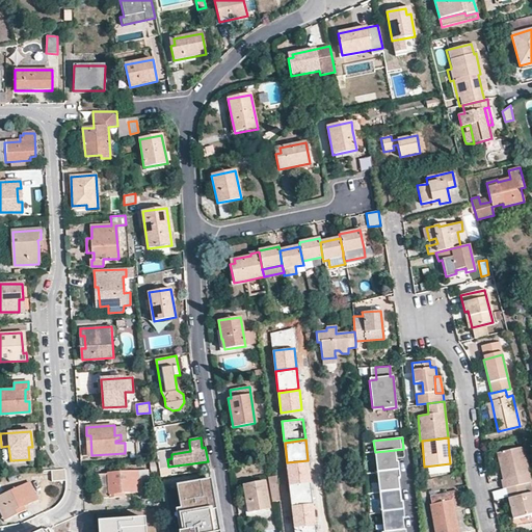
[(170,447),(171,454),(190,451),(189,444),(170,447)]
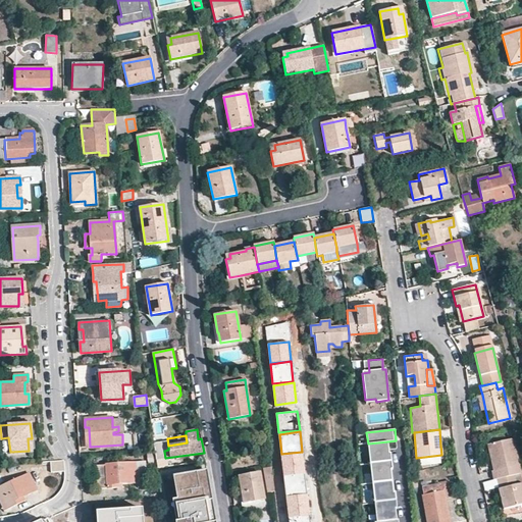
[(512,438),(487,444),(493,470),(491,471),(493,479),(496,478),(514,474),(520,473),(512,438)]
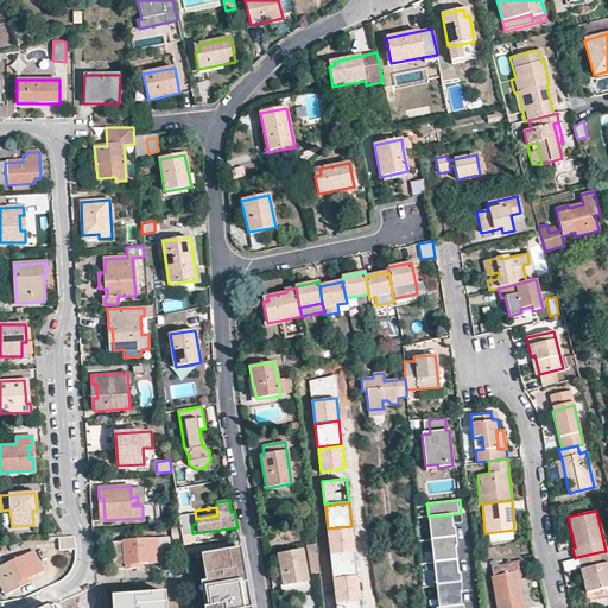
[(453,527),(451,514),(429,517),(431,539),(456,537),(455,527),(453,527)]
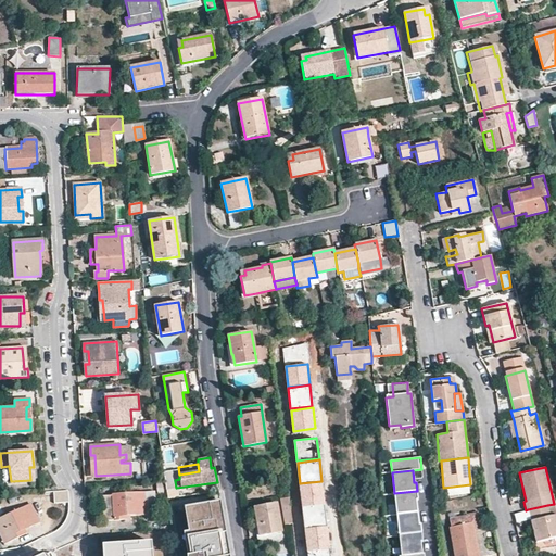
[(164,476),(164,481),(166,493),(167,497),(174,496),(172,475),(164,476)]
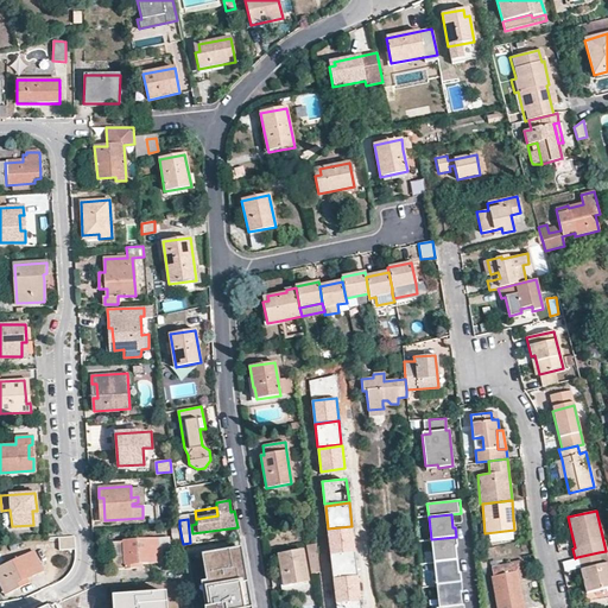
[(179,526),(171,526),(172,539),(182,539),(179,526)]
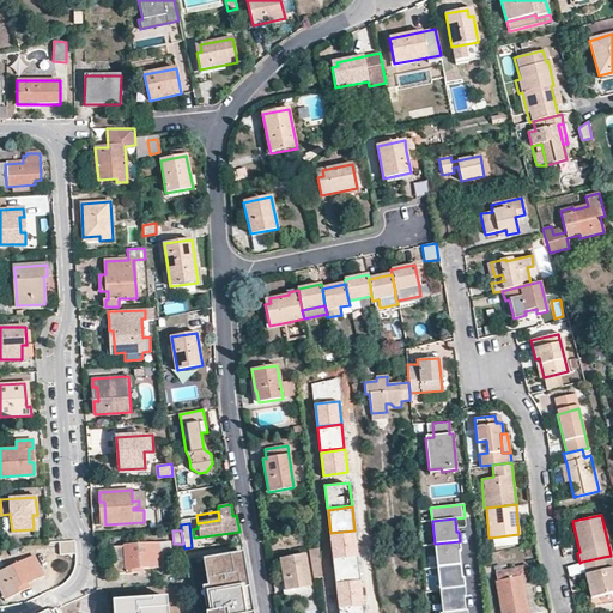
[(354,532),(331,534),(333,558),(357,554),(354,532)]
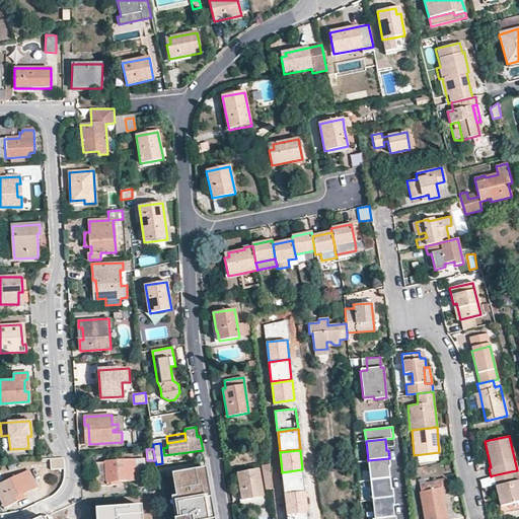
[(64,457),(50,459),(51,469),(65,467),(64,457)]
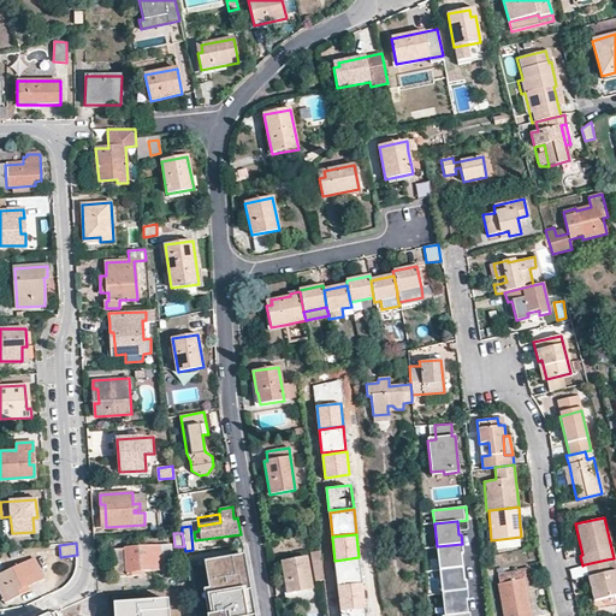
[(462,567),(461,554),(463,554),(462,544),(437,546),(439,570),(462,567)]
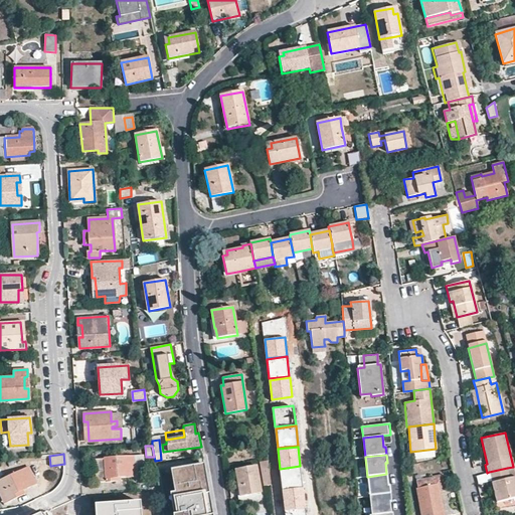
[(96,483),(121,481),(121,477),(144,476),(143,456),(104,458),(104,459),(95,460),(96,483)]
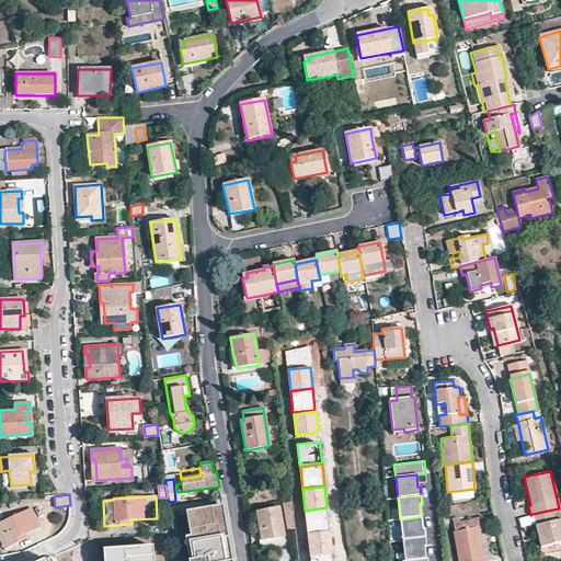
[(471,503),(457,506),(458,514),(473,511),(471,503)]
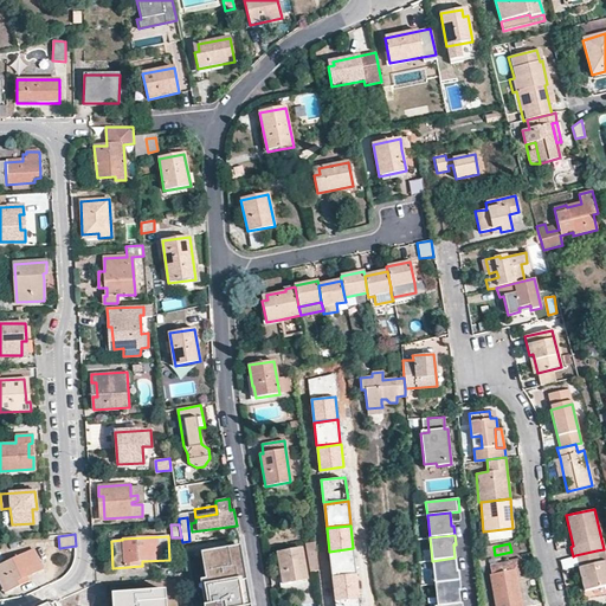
[(250,605),(240,545),(206,550),(210,569),(204,571),(205,578),(210,605),(250,605)]
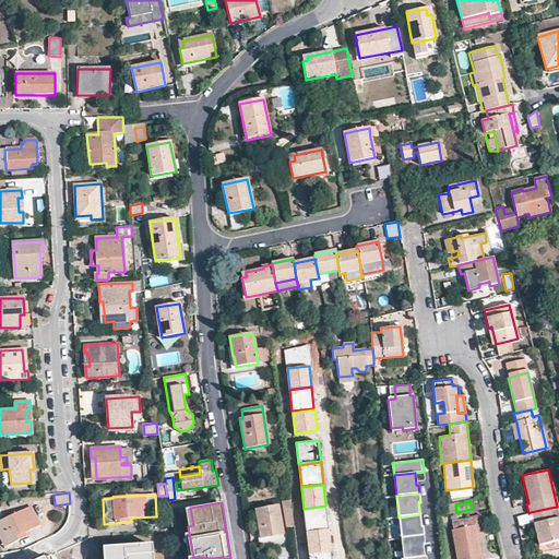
[(256,510),(259,527),(260,527),(261,538),(283,535),(277,506),(256,510)]
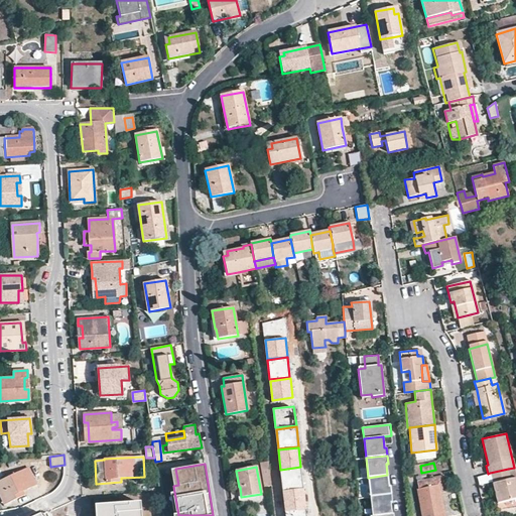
[(0,481),(0,487),(6,499),(22,491),(36,485),(28,468),(0,481)]
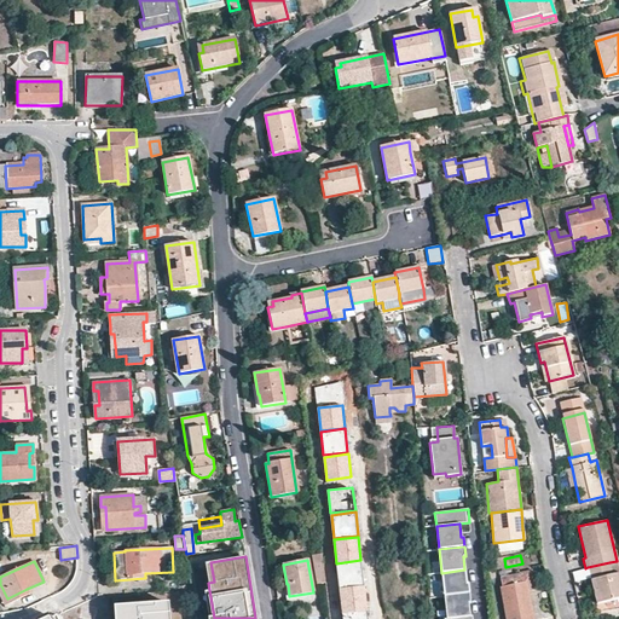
[(360,561),(336,565),(339,588),(364,585),(360,561)]
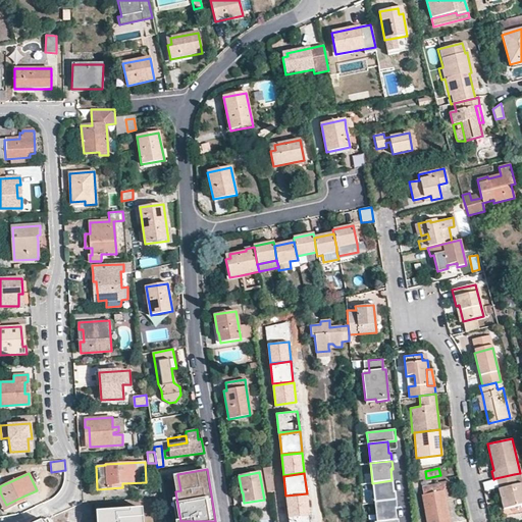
[(496,478),(501,500),(505,499),(507,507),(521,503),(521,483),(516,484),(514,474),(496,478)]
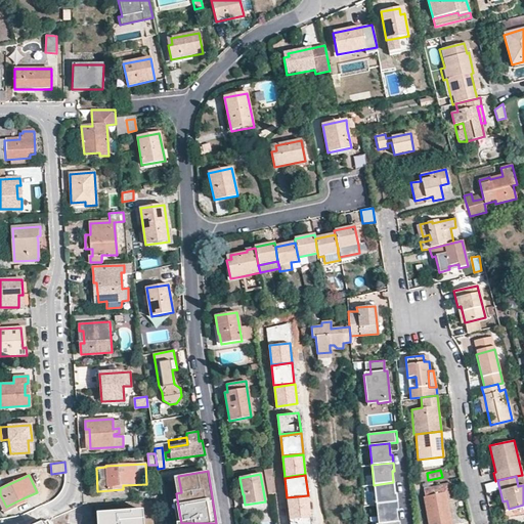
[(392,493),(392,490),(394,490),(393,482),(374,485),(376,505),(397,501),(396,493),(392,493)]
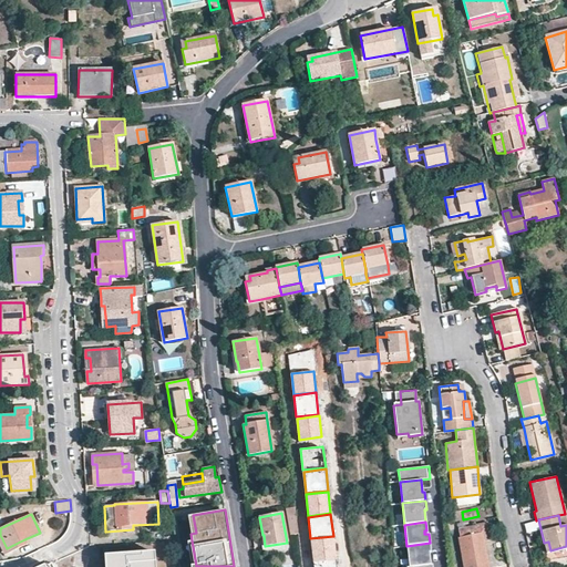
[(464,566),(487,566),(482,542),(490,539),(486,524),(456,529),(464,566)]
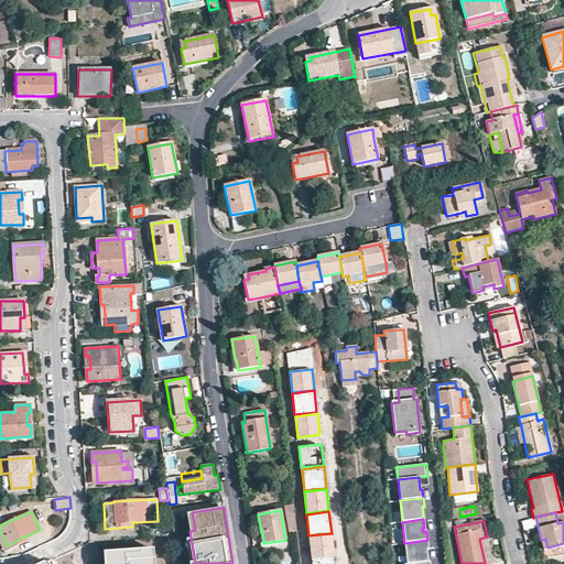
[(0,532),(0,543),(3,552),(26,541),(24,537),(7,545),(0,532)]
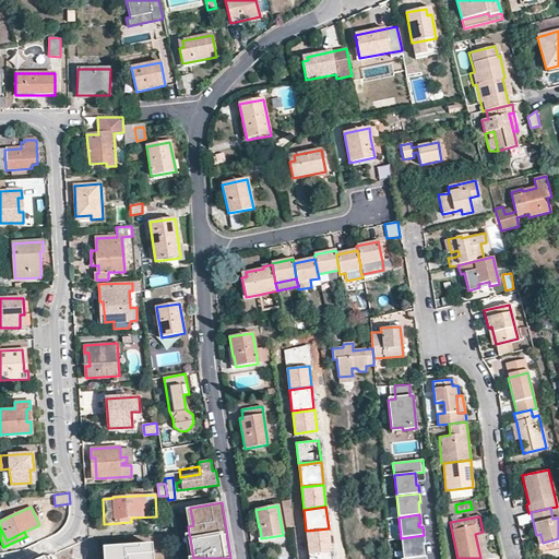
[(261,538),(260,527),(259,527),(248,530),(250,540),(261,538)]
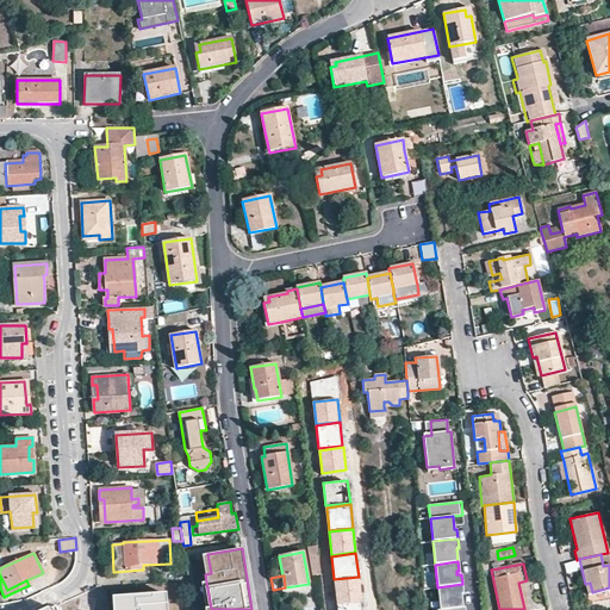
[(359,578),(335,580),(337,603),(361,601),(359,578)]
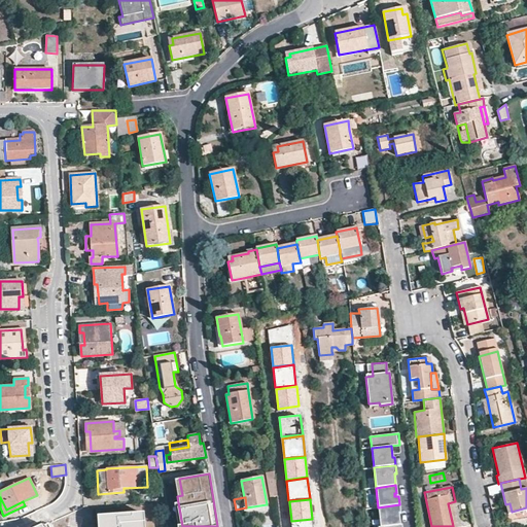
[(400,513),(399,504),(378,507),(379,526),(400,524),(399,517),(397,517),(397,513),(398,513),(400,513)]
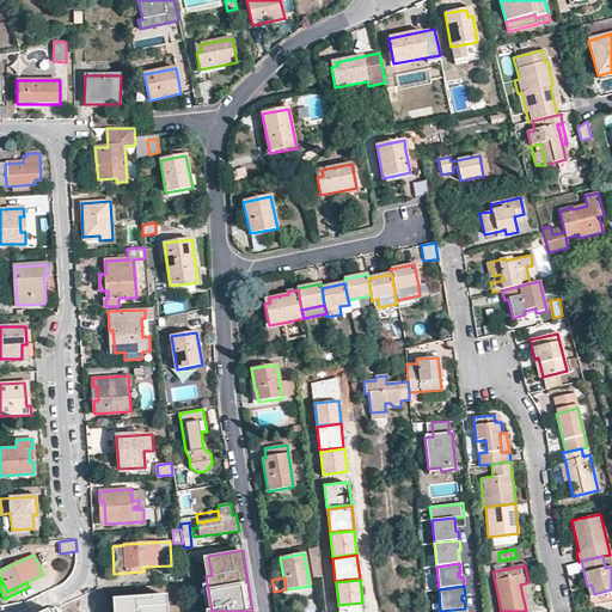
[(169,611),(167,592),(114,597),(112,611),(169,611)]
